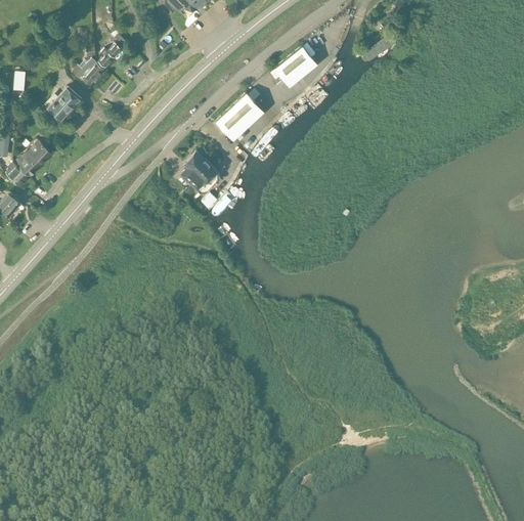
[(187,6),(191,2),(189,0),(169,0),(175,8),(176,7),(177,8),(176,8),(179,12),(187,6)]
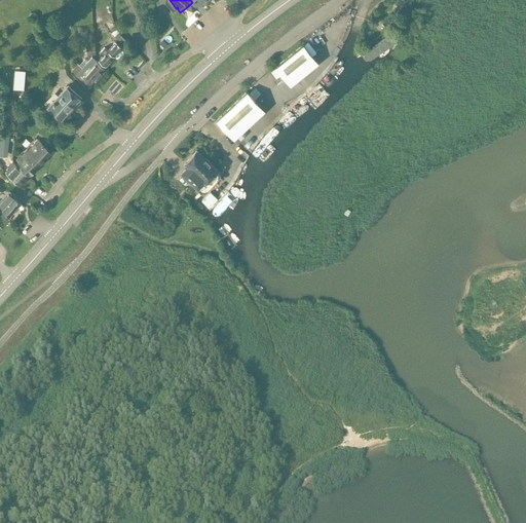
[(360,57),(360,60),(365,70),(405,42),(397,31),(405,0),(385,0),(380,4),(379,5),(376,8),(375,9),(369,15),(366,21),(360,57)]
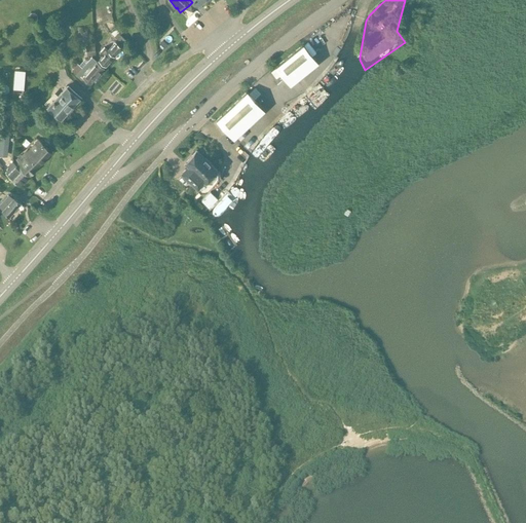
[(119,35),(116,38),(124,48),(127,45),(119,35)]
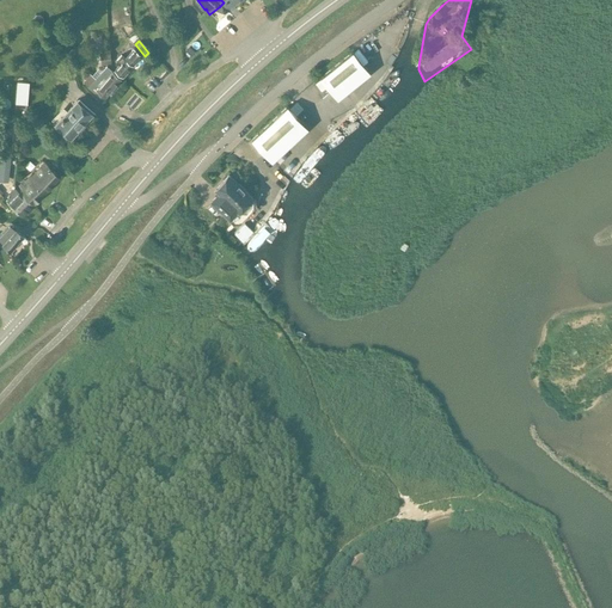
[(142,59),(134,51),(124,61),(122,57),(116,65),(118,67),(115,72),(123,80),(142,59)]
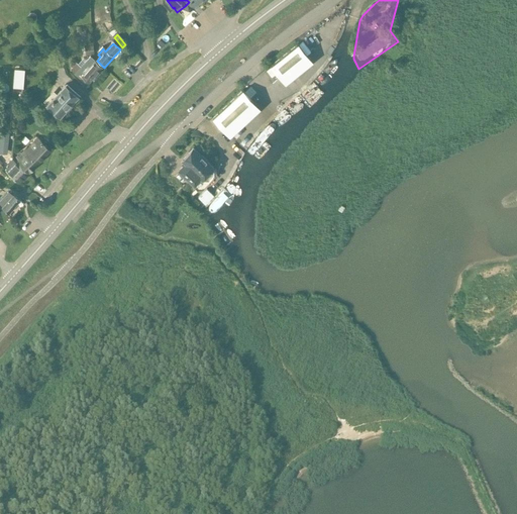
[(307,57),(298,45),(271,68),(280,79),(307,57)]
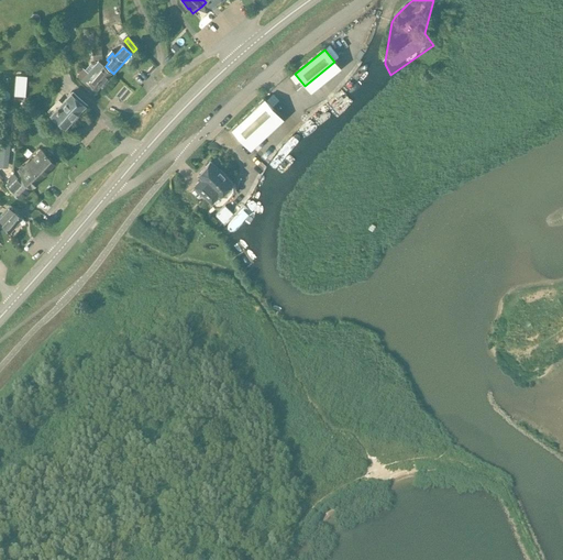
[(102,61),(101,51),(92,52),(94,62),(102,61)]
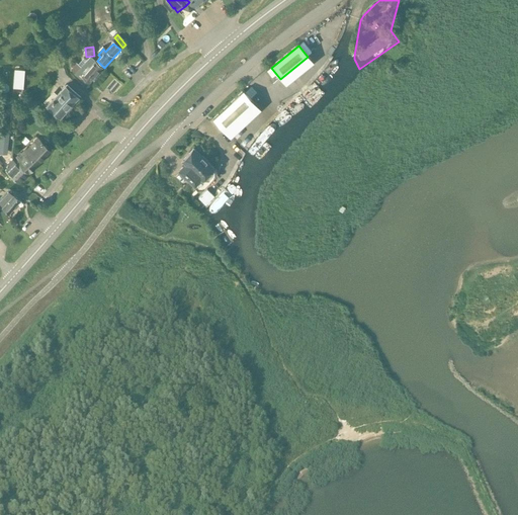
[(77,65),(70,72),(75,76),(74,77),(76,79),(80,82),(82,80),(89,85),(102,70),(91,60),(90,60),(87,63),(81,69),(78,66),(77,65)]
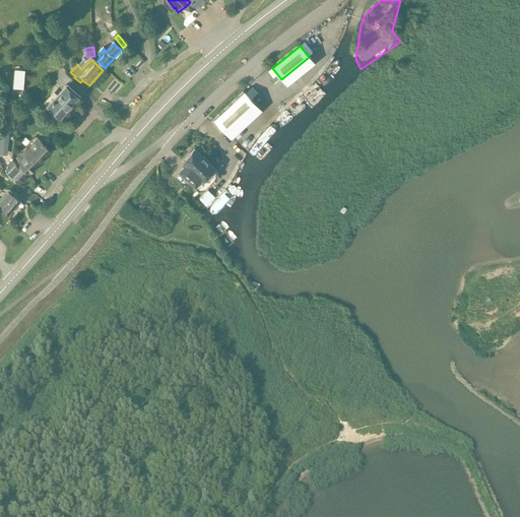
[(78,101),(65,87),(57,95),(54,92),(44,103),(60,119),(78,101)]
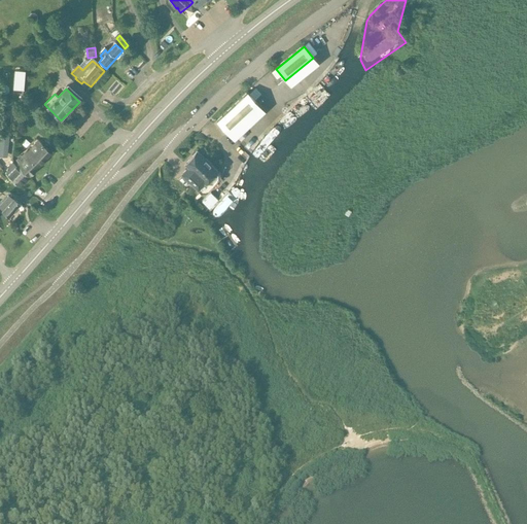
[(258,106),(247,94),(217,123),(229,134),(258,106)]
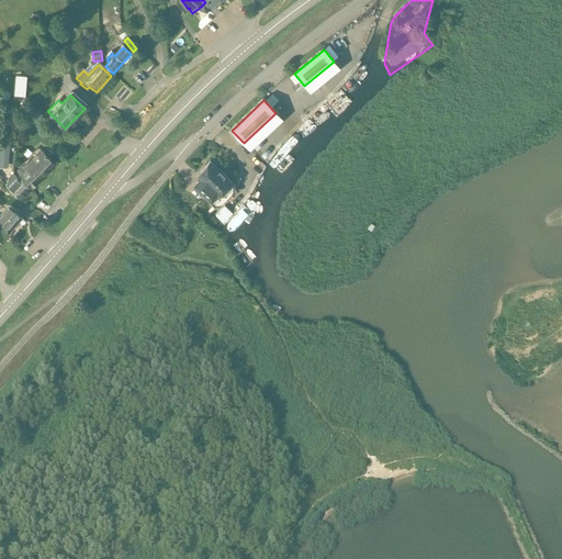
[(10,149),(0,148),(0,168),(8,169),(10,149)]
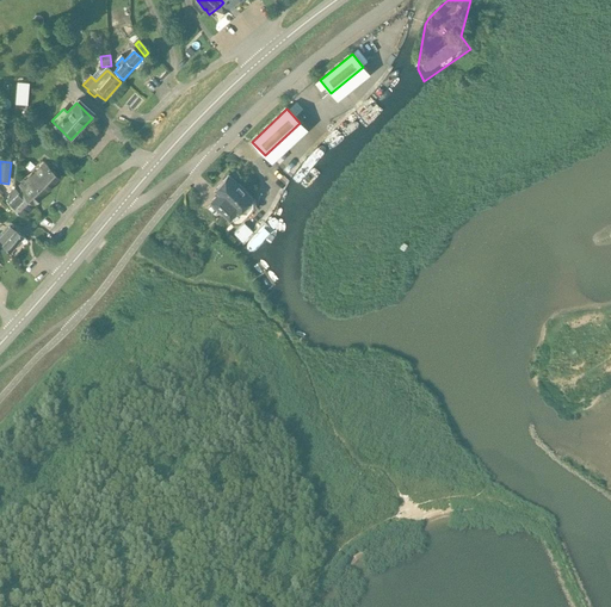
[(25,184),(17,192),(35,209),(60,181),(44,167),(32,179),(31,179),(26,185),(25,184)]
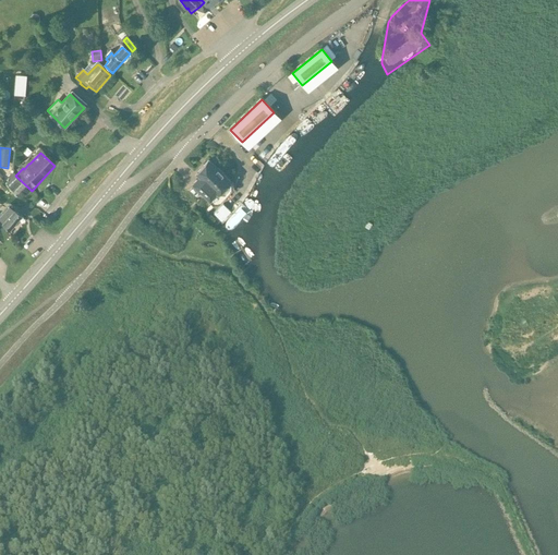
[(199,180),(192,188),(204,198),(207,201),(209,204),(217,195),(218,196),(219,194),(221,195),(225,195),(230,189),(230,185),(229,184),(231,182),(226,178),(208,161),(195,176),(199,180)]
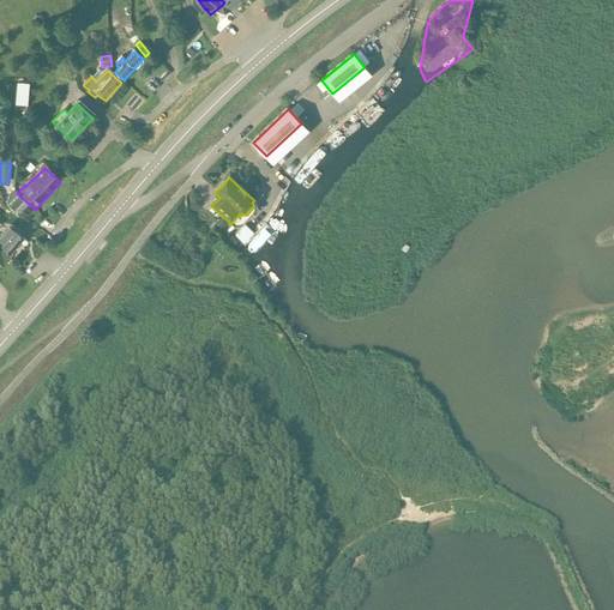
[(14,201),(8,206),(16,213),(16,212),(24,221),(35,210),(17,193),(16,191),(10,197),(14,201)]
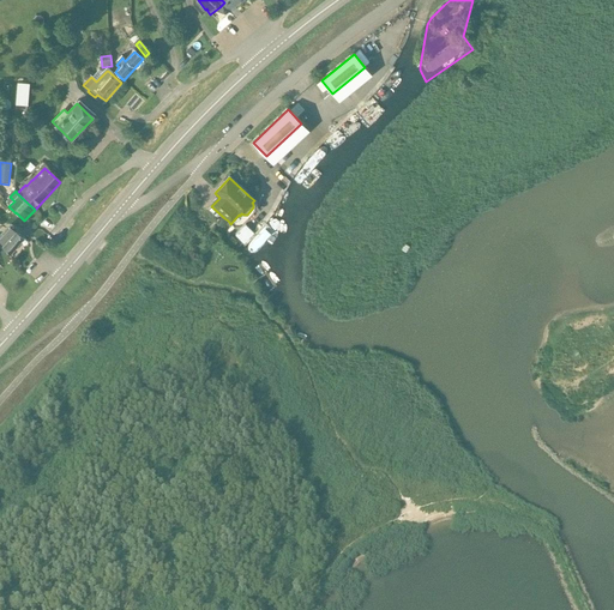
[(10,227),(0,237),(0,242),(4,246),(2,247),(11,255),(25,240),(17,233),(16,231),(11,227),(10,227)]
